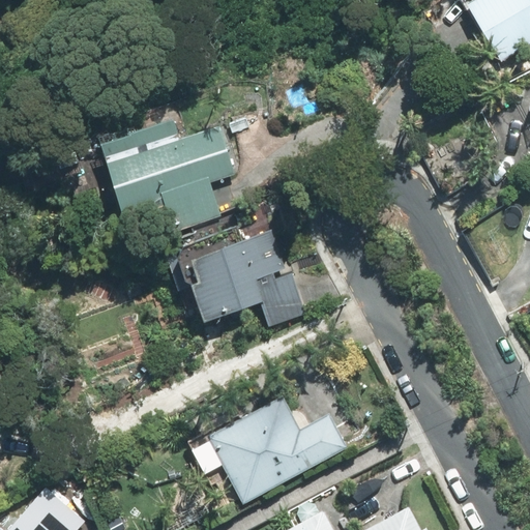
[(529,0),(465,0),(464,1),(498,61),(529,42),(529,0)]
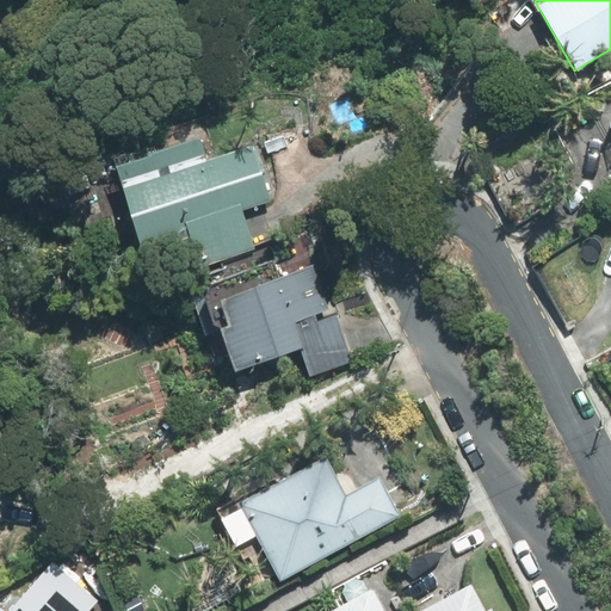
[(199,133),(115,158),(143,250),(190,235),(199,265),(257,247),(245,209),(271,201),(253,143),(207,158),(199,133)]
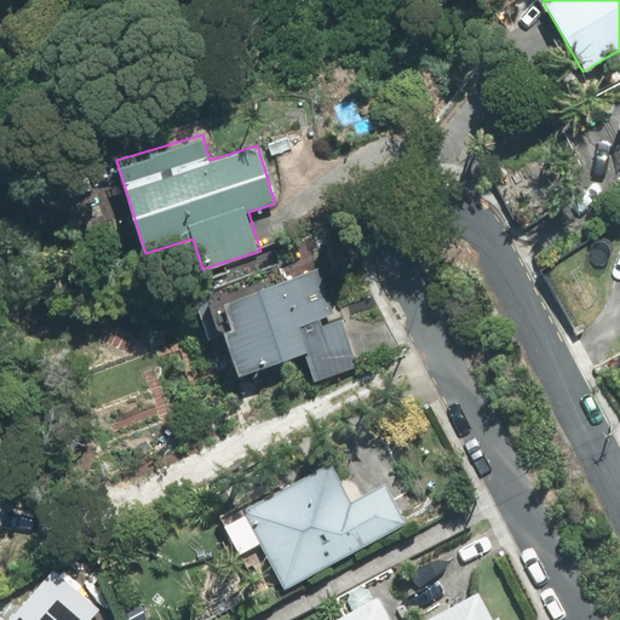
[(334,314),(319,268),(217,302),(240,372),(304,351),(314,382),(359,366),(343,319),(323,325),(321,319),(334,314)]
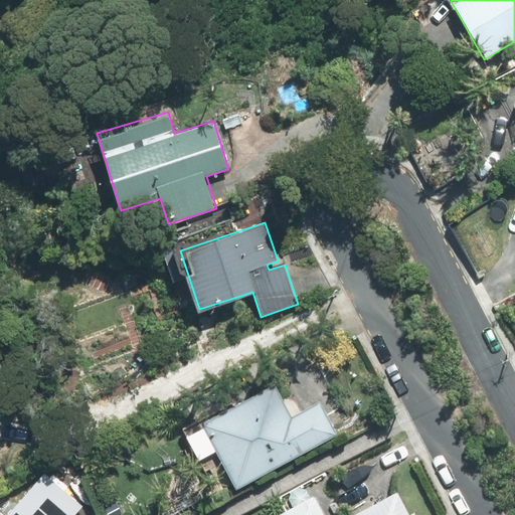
[(202,420),(237,487),(339,435),(321,400),(292,415),(275,382),(202,420)]
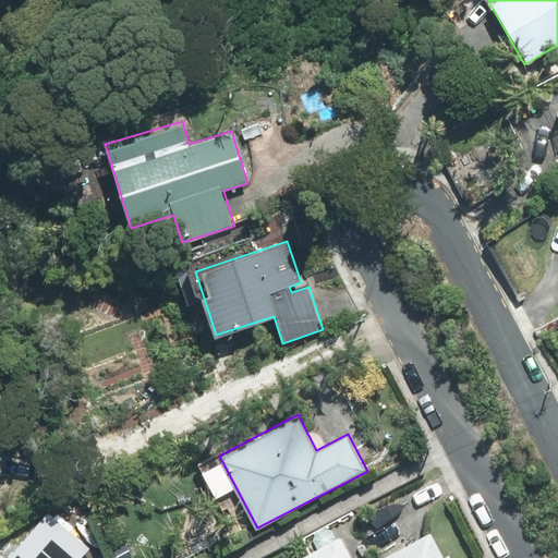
[(0,557),(82,557),(92,548),(33,496),(0,531),(0,557)]
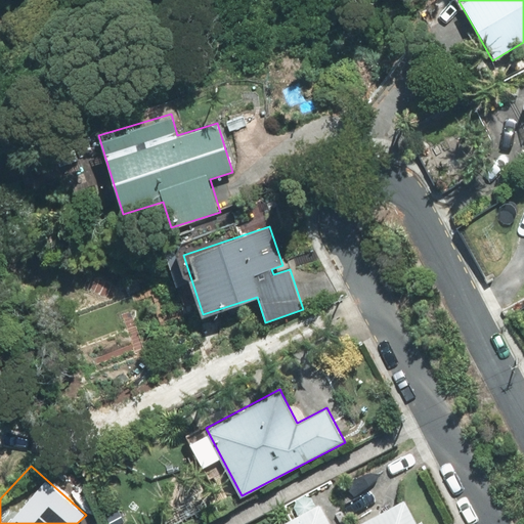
[(279,523),(419,523),(404,497),(354,523),(331,523),(320,504),(279,523)]
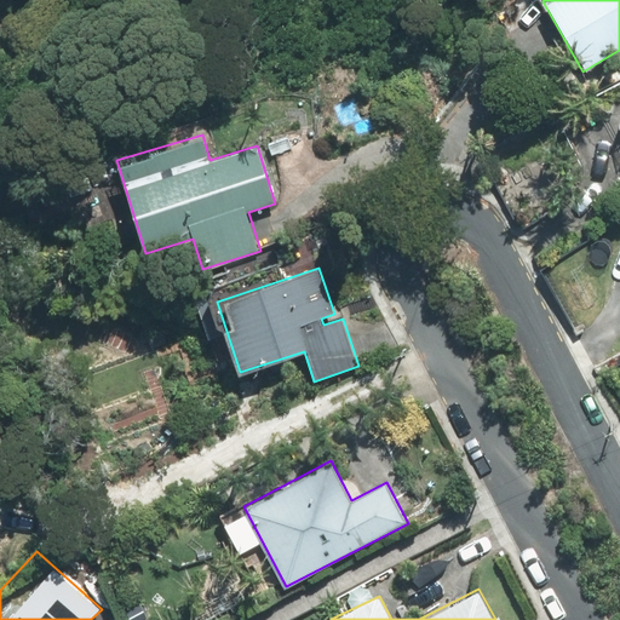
All buildings are outlined.
